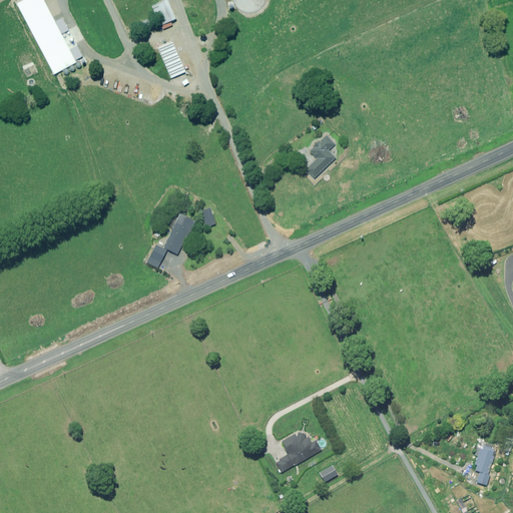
[(177,19),(169,0),(167,0),(154,6),(162,26),(177,19)]
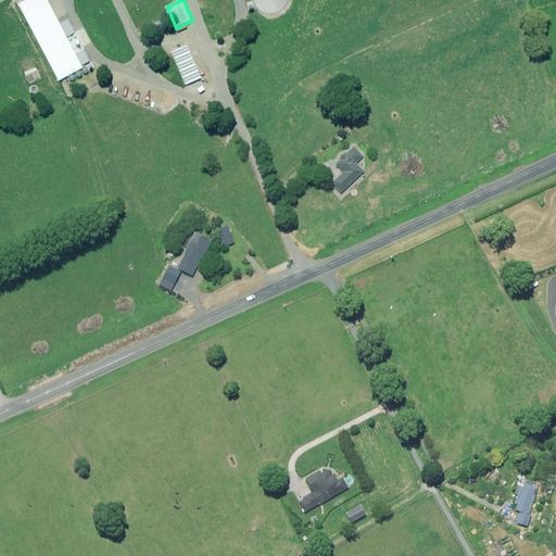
[(202,78),(189,48),(174,54),(187,85),(202,78)]
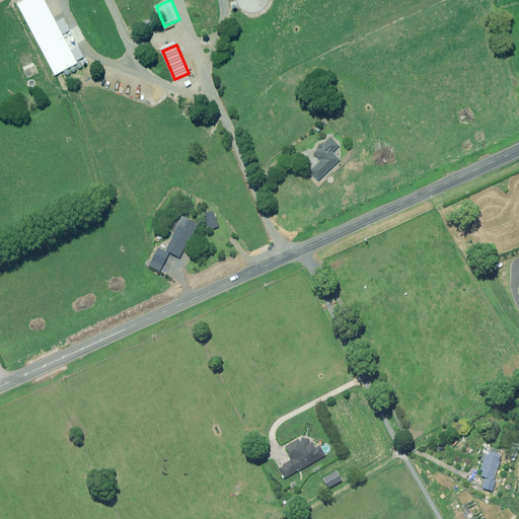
[(341,146),(330,136),(314,152),(322,160),(311,171),(319,180),(342,159),(335,152),(341,146)]
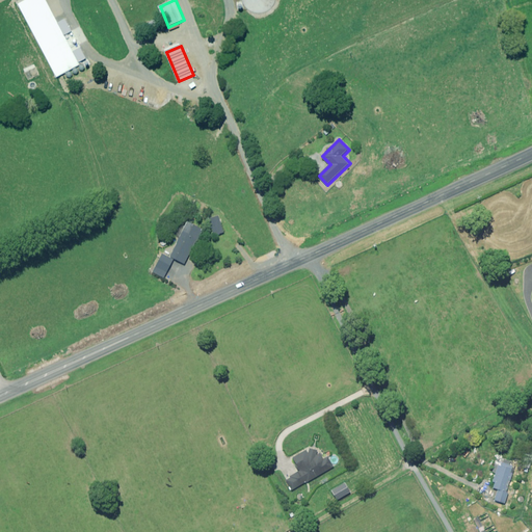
[(225,233),(220,215),(211,218),(216,236),(225,233)]
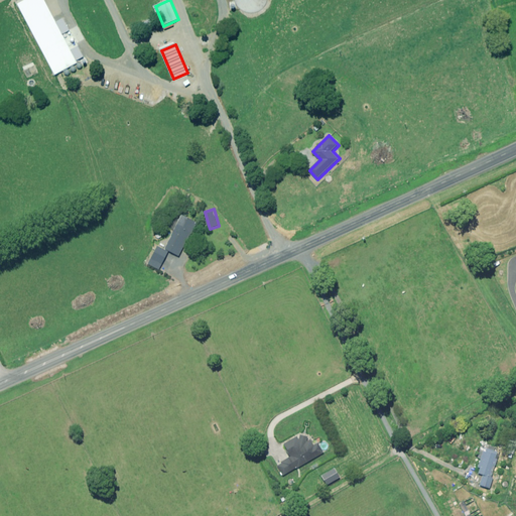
[(170,251),(182,257),(200,224),(182,215),(166,249),(170,251)]
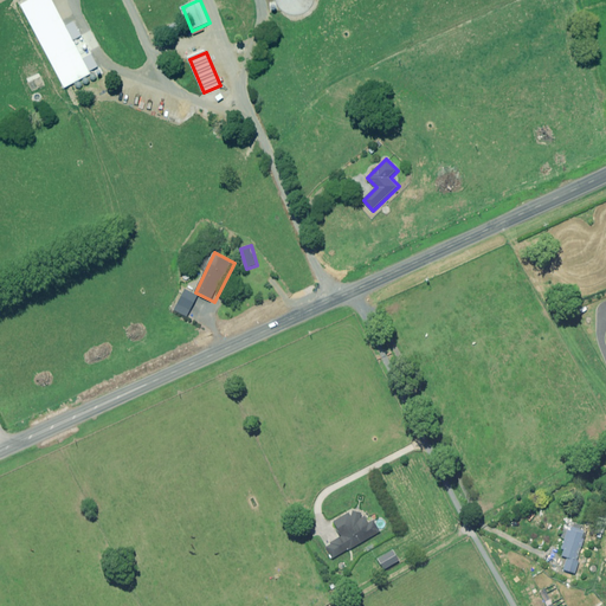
[(195,292),(187,289),(178,309),(189,315),(200,295),(195,292)]
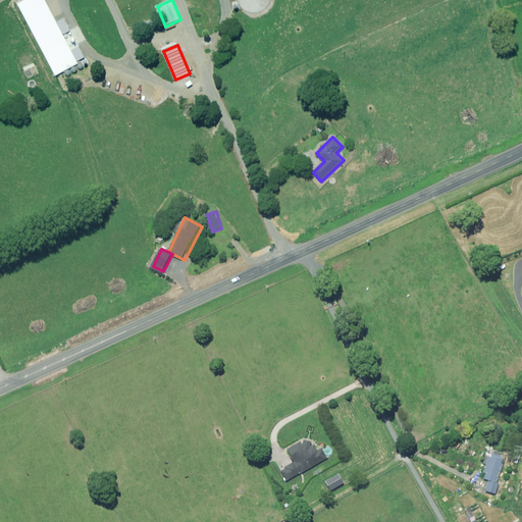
[(313,447),(312,442),(307,441),(303,445),(302,441),(289,450),(296,462),(286,467),(288,468),(282,472),(288,481),(328,459),(322,449),(319,451),(316,446),(313,447)]
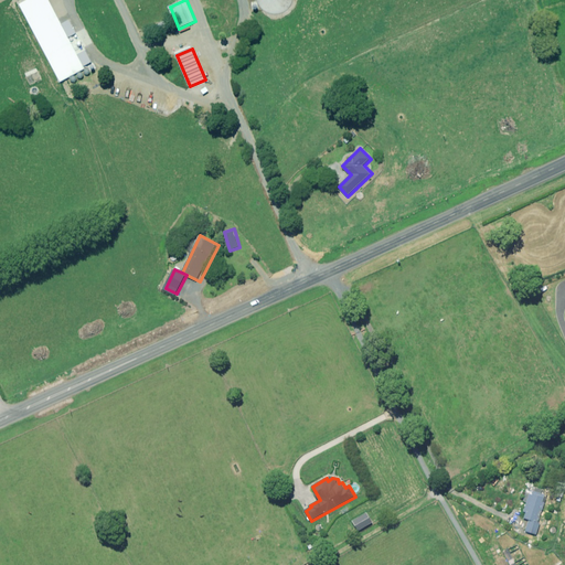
[(539,523),(547,496),(532,491),(523,519),(530,520),(526,532),(537,535),(541,524),(539,523)]
